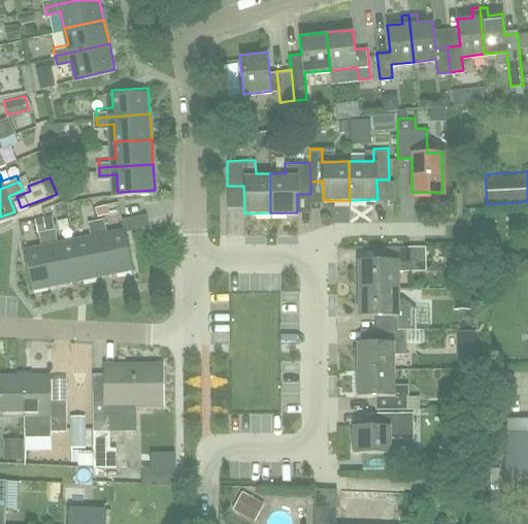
[(105,217),(95,219),(106,273),(131,268),(124,228),(108,231),(105,217)]
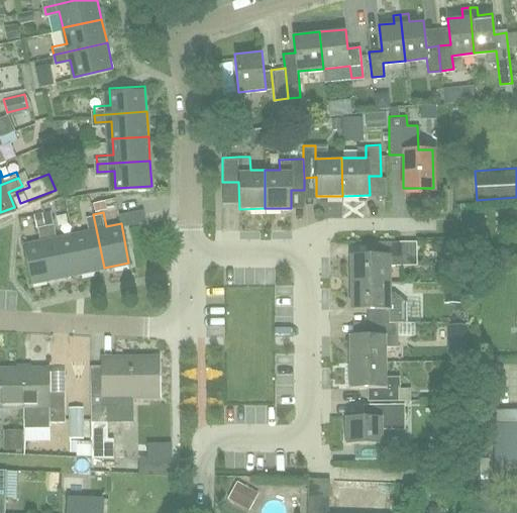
[(87,215),(90,229),(72,233),(80,272),(104,268),(93,214),(87,215)]
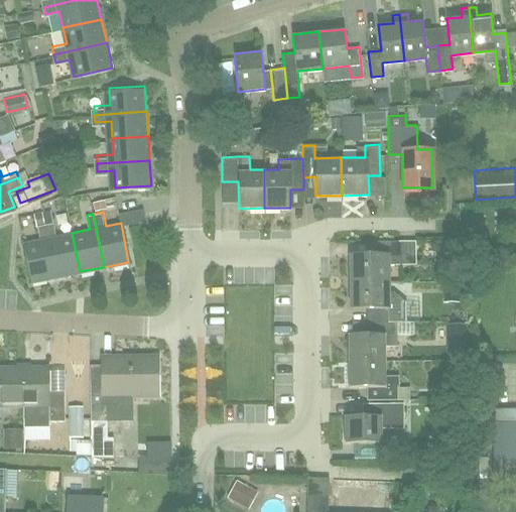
[(72,233),(58,235),(55,221),(44,223),(55,276),(80,271),(72,233)]
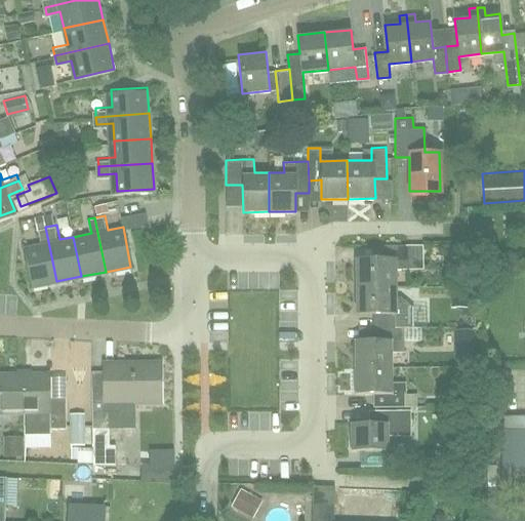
[(56,281),(45,227),(40,228),(43,243),(23,246),(31,286),(56,281)]
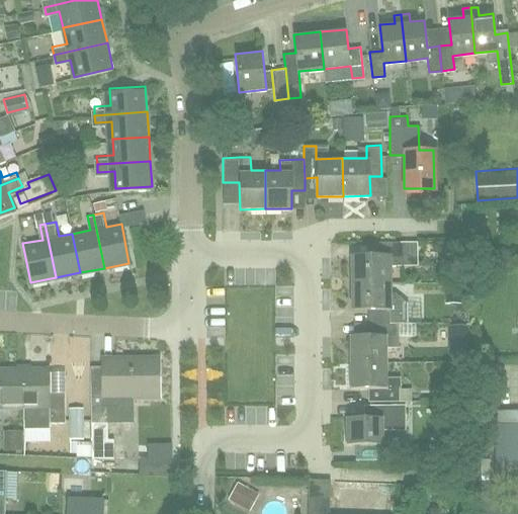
[(351,254),(352,280),(390,280),(390,263),(402,263),(401,240),(376,240),(376,254),(351,254)]
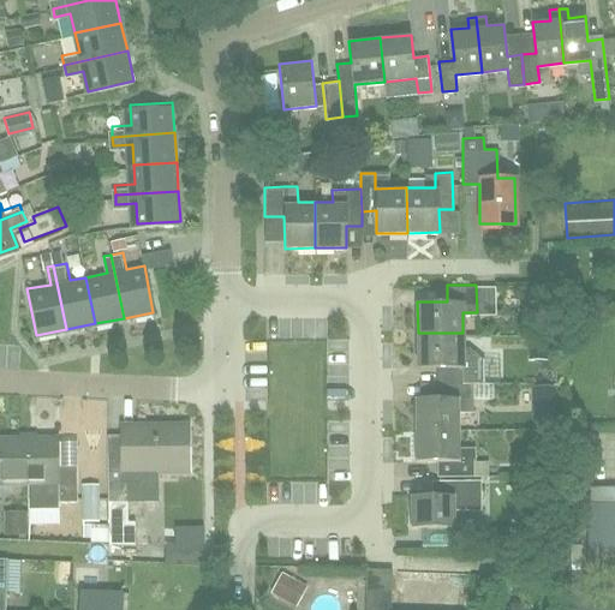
[(483,381),(482,356),(470,346),(463,346),(463,333),(418,333),(418,365),(448,364),(448,381),(473,381),(483,381)]
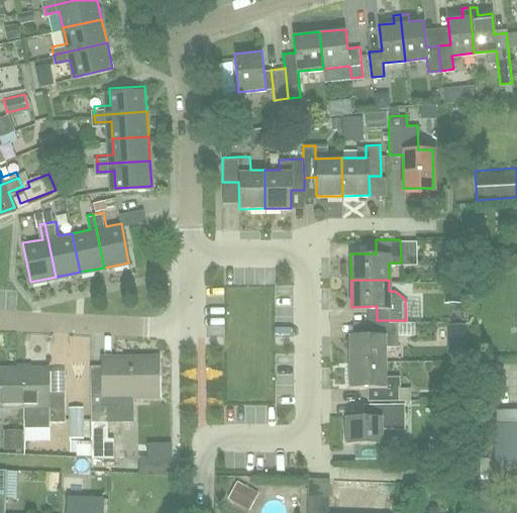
[(377,320),(368,321),(368,333),(347,333),(348,360),(386,360),(386,344),(398,344),(398,320),(377,320)]
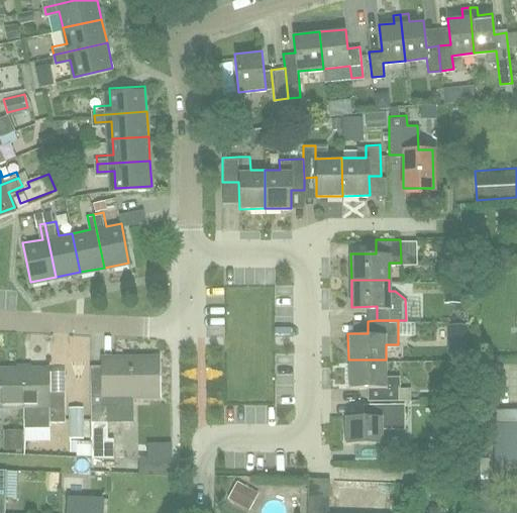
[(449,326),(449,357),(467,357),(466,325),(449,326)]
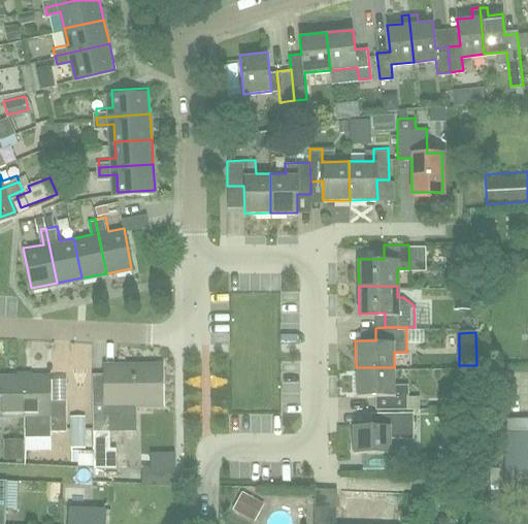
[(109,447),(109,445),(109,411),(134,411),(134,401),(162,401),(162,363),(105,363),(105,395),(92,395),(93,447),(93,464),(114,465),(114,447),(109,447)]
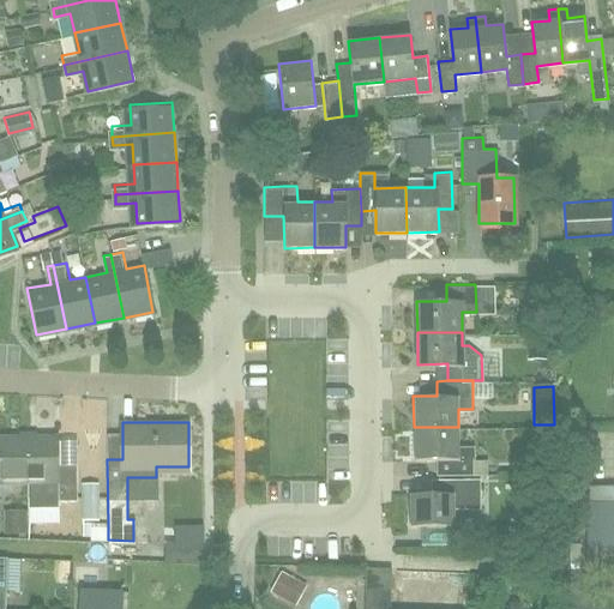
[(459,445),(458,427),(414,427),(414,459),(437,458),(438,474),(473,472),(473,458),(475,458),(475,445),(459,445)]
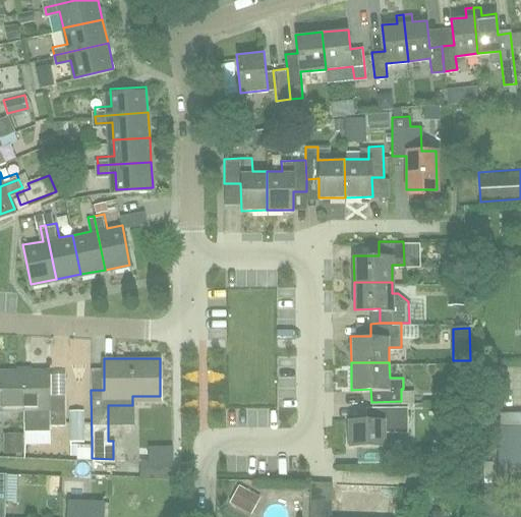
[(0,407),(23,407),(23,367),(0,367),(0,407)]
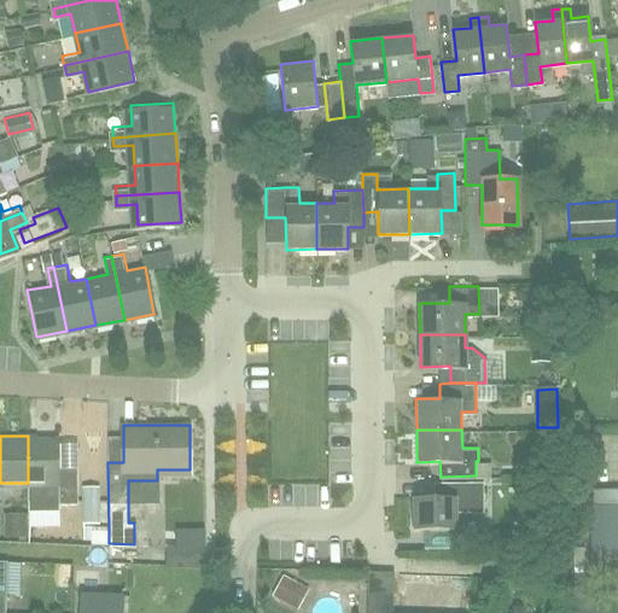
[(58,508),(58,502),(77,501),(76,465),(57,466),(57,436),(28,436),(28,483),(29,509),(58,508)]
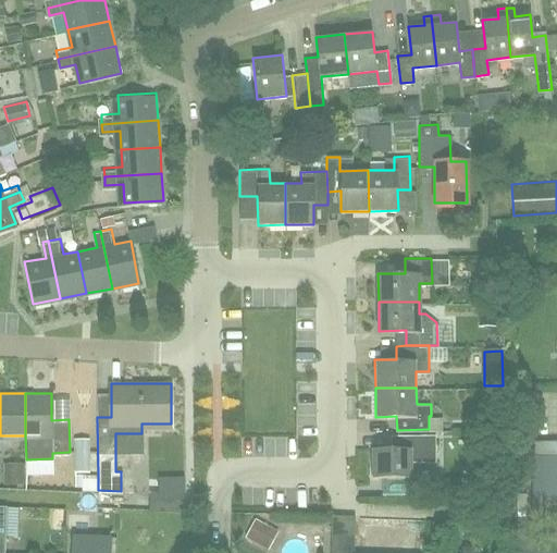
[(412,477),(412,461),(435,461),(435,446),(435,433),(392,433),(392,447),(371,447),(371,477),(412,477)]
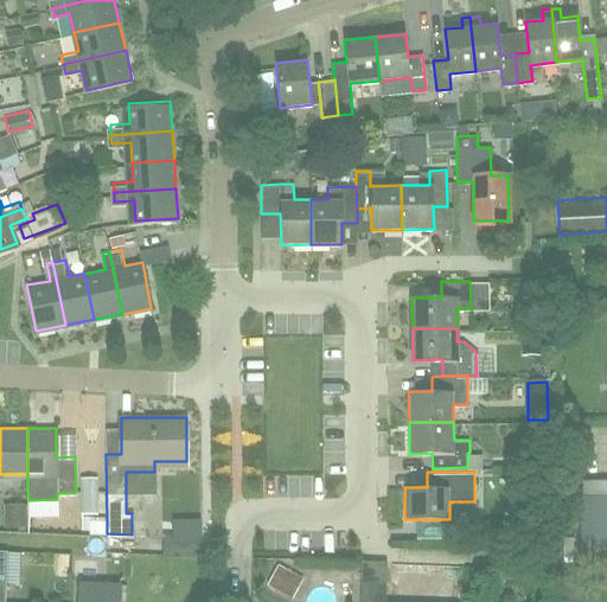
[(80,475),(81,511),(98,511),(97,475),(80,475)]
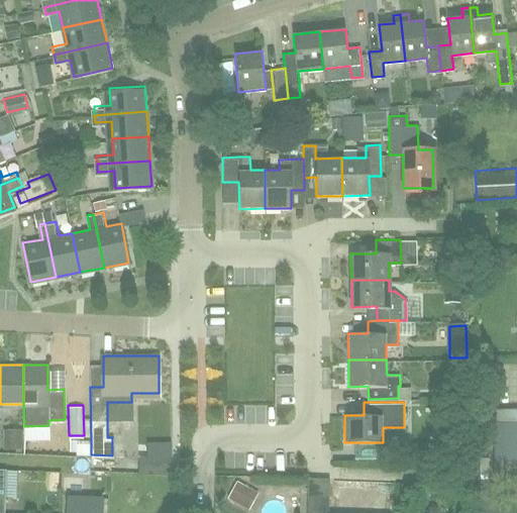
[(516,407),(495,408),(495,419),(494,460),(494,470),(501,471),(500,484),(516,485),(516,407)]
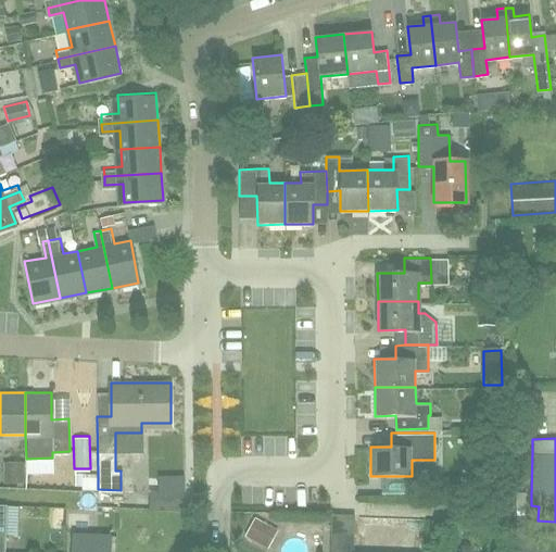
[(3,461),(3,480),(24,481),(24,461),(3,461)]
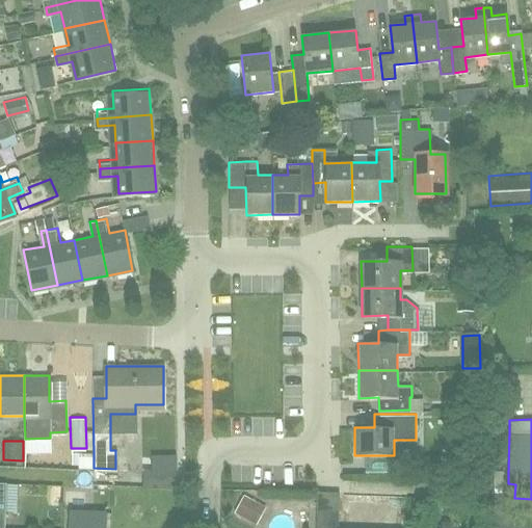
[(448,454),(425,454),(425,473),(448,473),(448,454)]
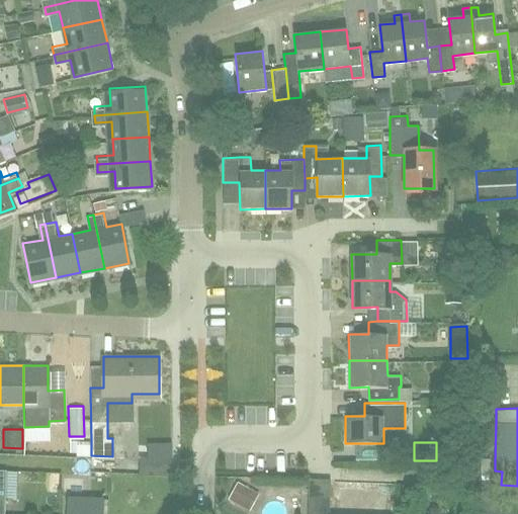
[(280,458),(281,469),(305,468),(304,457),(280,458)]
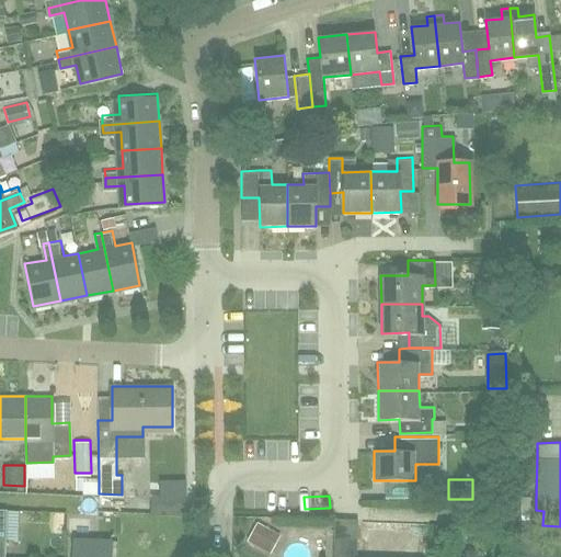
[(512,521),(512,512),(485,512),(485,521),(512,521)]
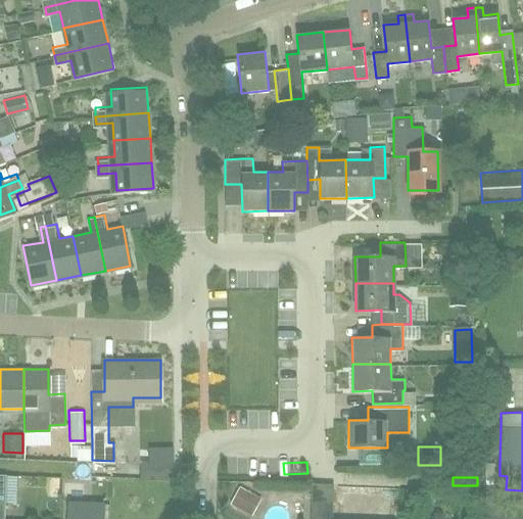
[(366,488),(366,498),(385,499),(386,489),(366,488)]
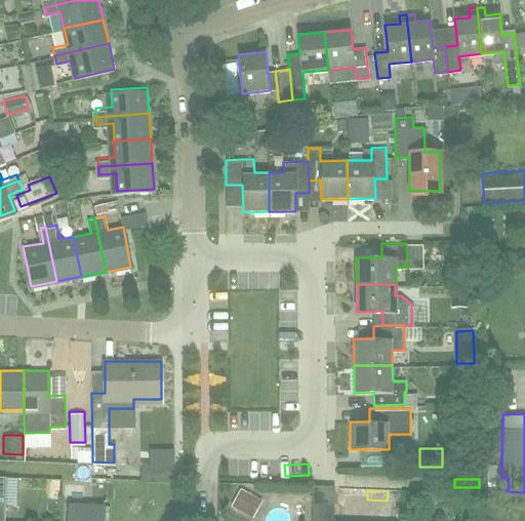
[(506,520),(508,492),(486,492),(485,520),(506,520)]
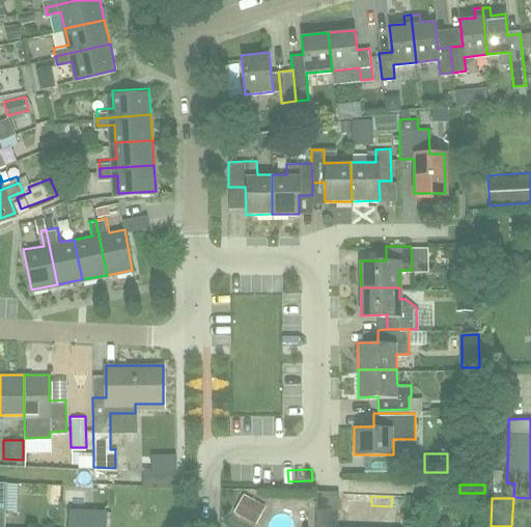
[(239,516),(263,523),(268,508),(242,501),(239,516)]
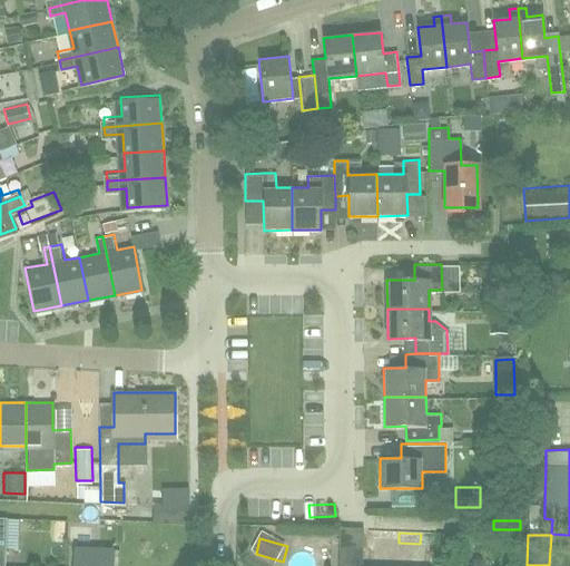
[(111,565),(114,546),(74,545),(71,565),(111,565)]
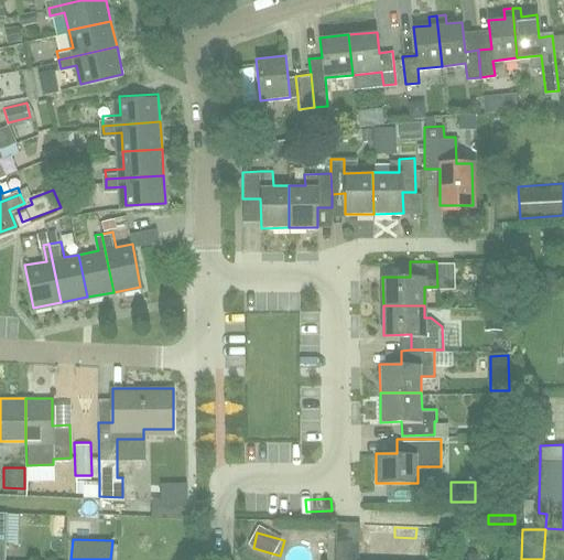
[(334,540),(334,559),(357,559),(358,541),(336,540),(334,540)]
